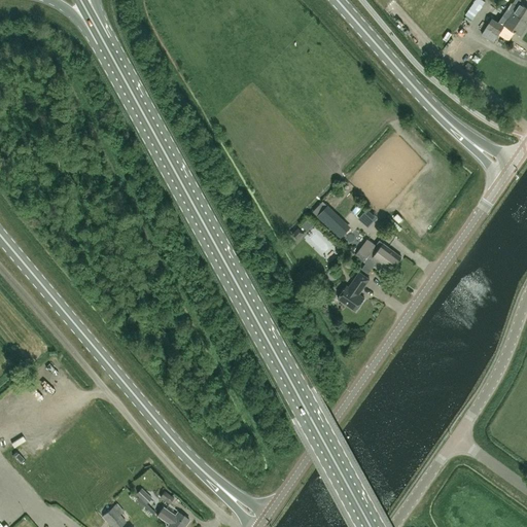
[(485,3),(480,0),(476,0),(466,15),(472,20),(485,3)]
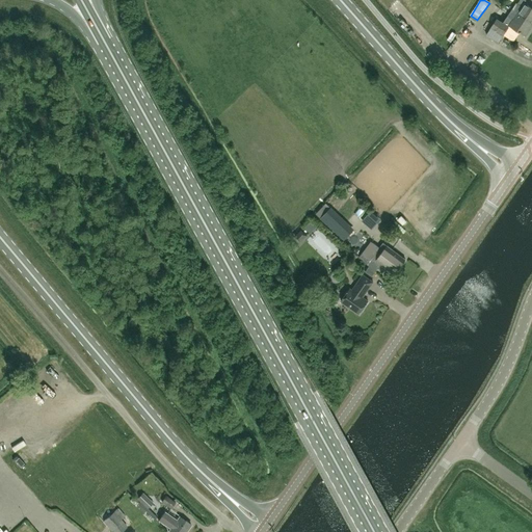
[(503,24),(498,21),(486,36),(499,44),(510,26),(526,36),(531,27),(531,7),(525,3),(527,1),(526,0),(521,0),(517,4),(516,3),(503,24)]
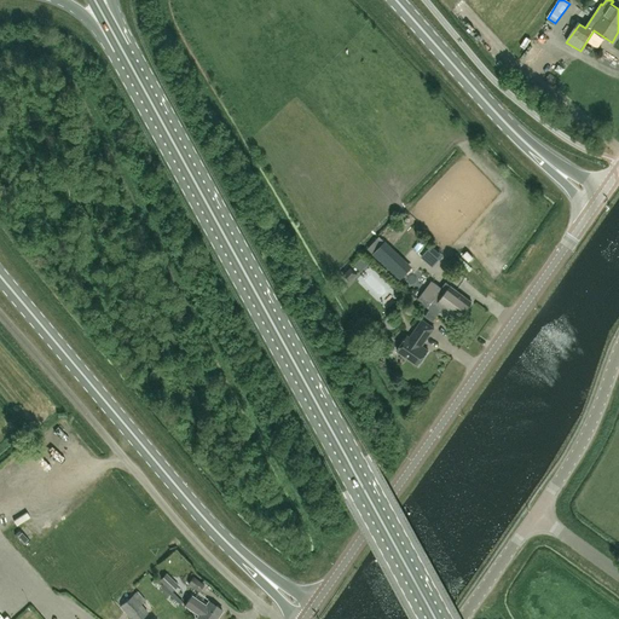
[(432,264),(443,253),(431,239),(418,250),(432,264)]
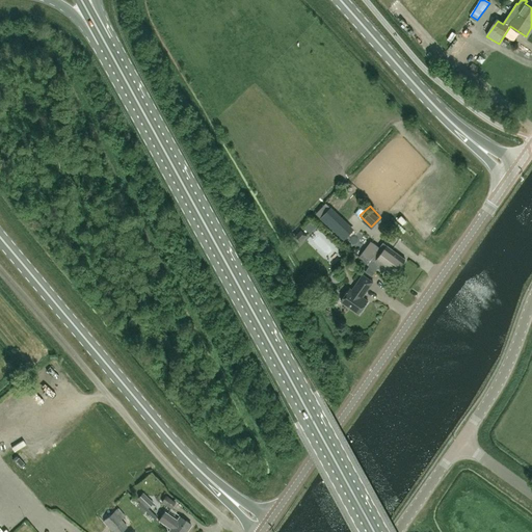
[(300,228),(293,235),(299,241),(307,234),(300,228)]
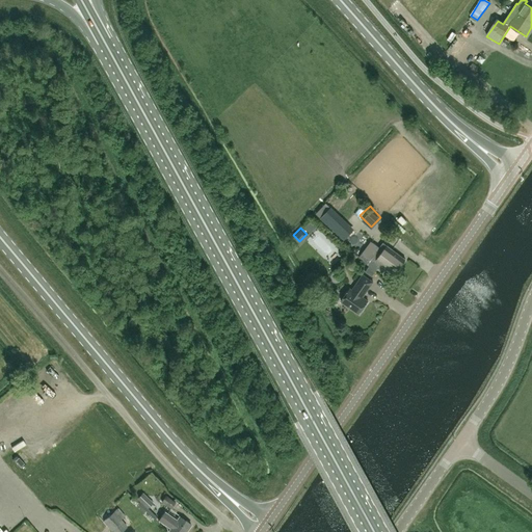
[(319,230),(310,239),(333,262),(342,254),(319,230)]
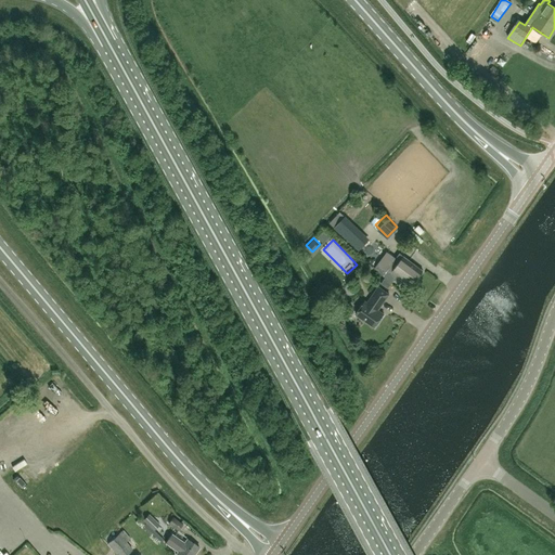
[(412,285),(423,270),(400,253),(396,258),(388,252),(376,268),(384,275),(389,268),(412,285)]
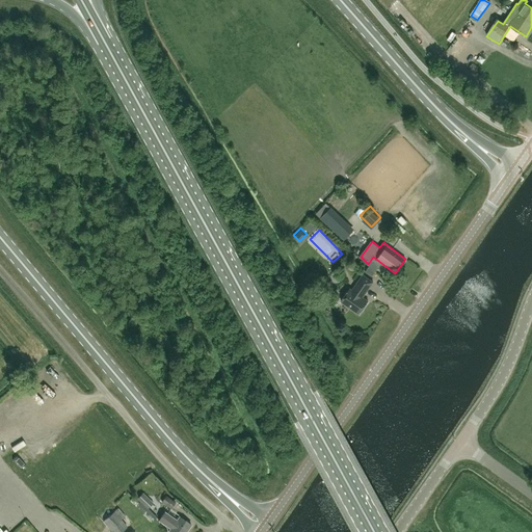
[(363,296),(369,289),(373,282),(364,274),(352,289),(350,288),(341,300),(360,313),(368,300),(363,296)]
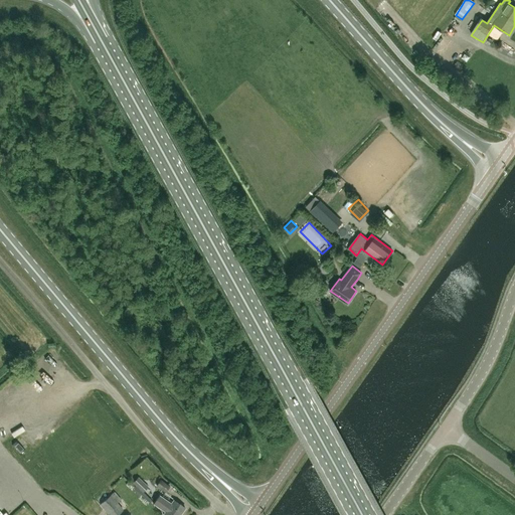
[(32,446),(36,442),(24,432),(21,435),(32,446)]
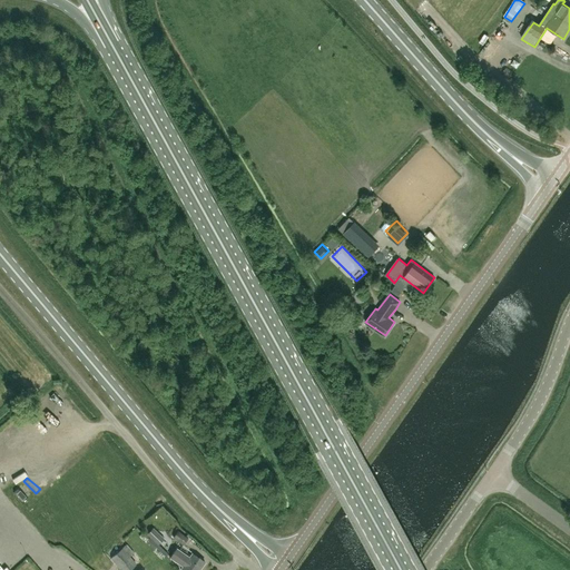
[(161,536),(154,528),(148,533),(156,541),(159,544),(165,539),(161,536)]
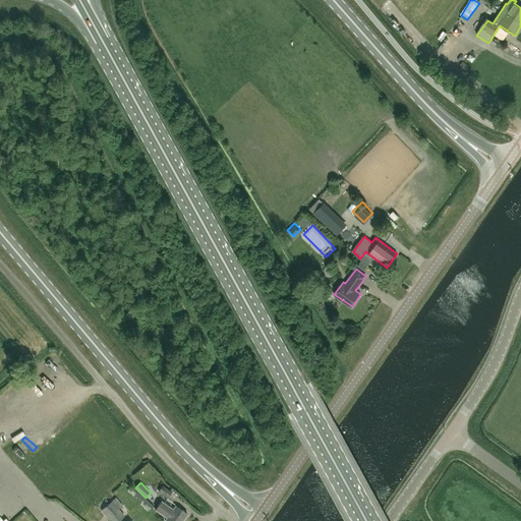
[(167,498),(172,491),(163,484),(158,491),(167,498)]
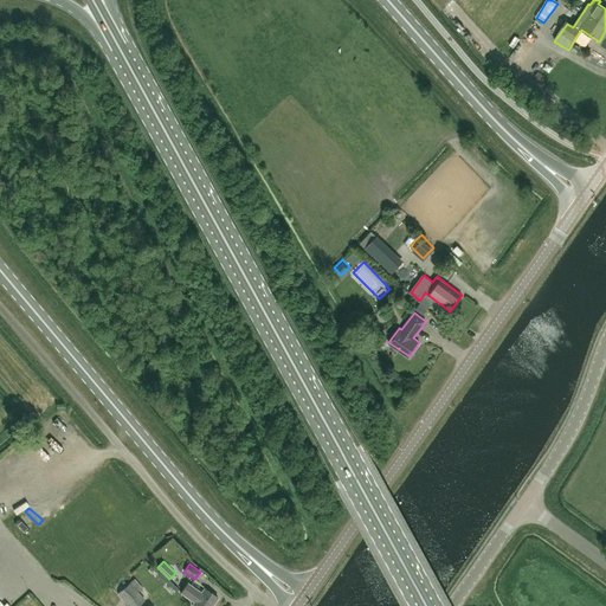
[(115,590),(118,594),(128,605),(137,605),(146,600),(139,591),(142,587),(131,573),(114,588),(115,590)]
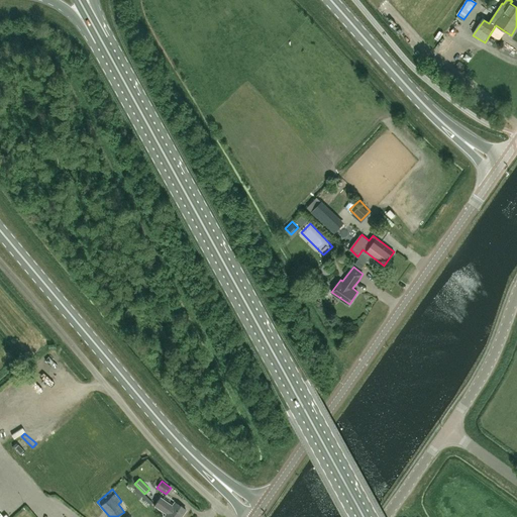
[(153,500),(161,495),(157,489),(149,494),(153,500)]
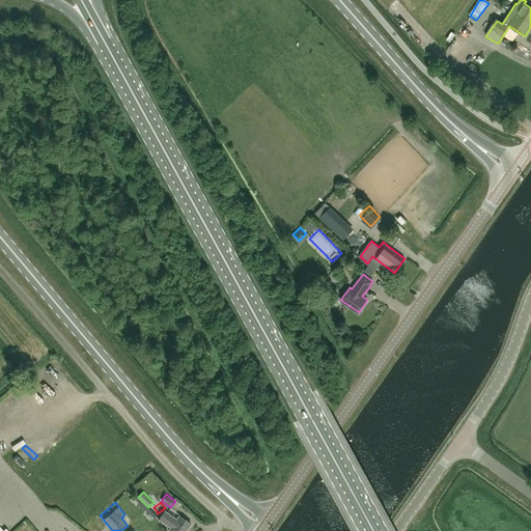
[(184,530),(190,523),(178,514),(176,520),(164,510),(159,519),(170,527),(168,530),(184,530)]
